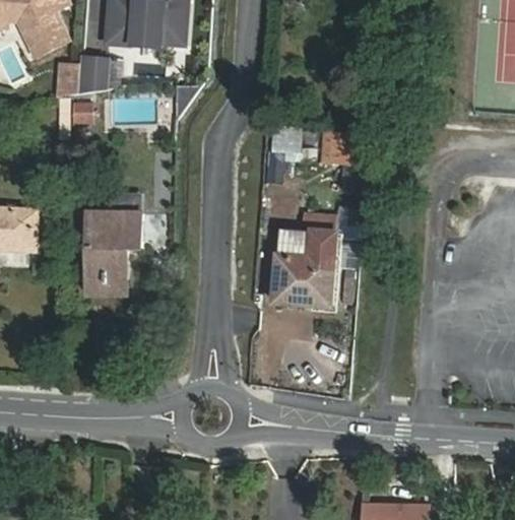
[(0,11),(8,12),(16,22),(33,55),(66,39),(53,11),(66,4),(64,0),(0,0),(0,11)]
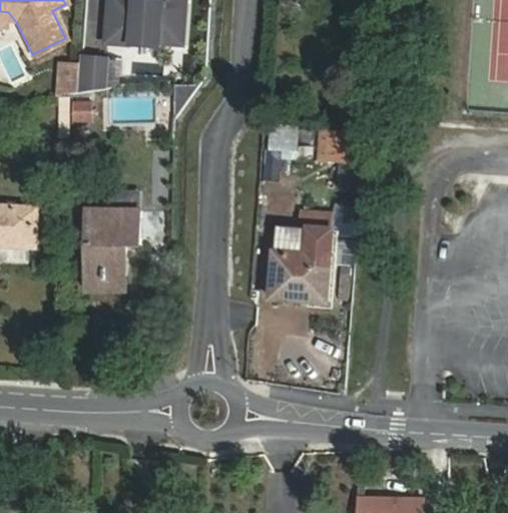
[(134,0),(111,0),(111,11),(105,11),(103,32),(129,34),(128,46),(156,47),(156,43),(179,45),(182,0),(145,0),(145,2),(135,1),(134,0)]
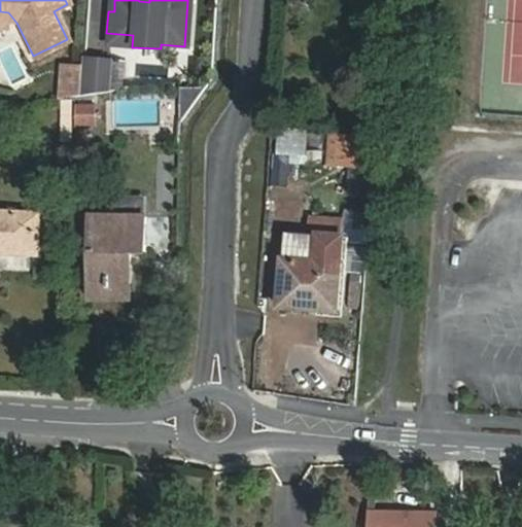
[(0,21),(16,23),(8,12),(0,11),(0,21)]
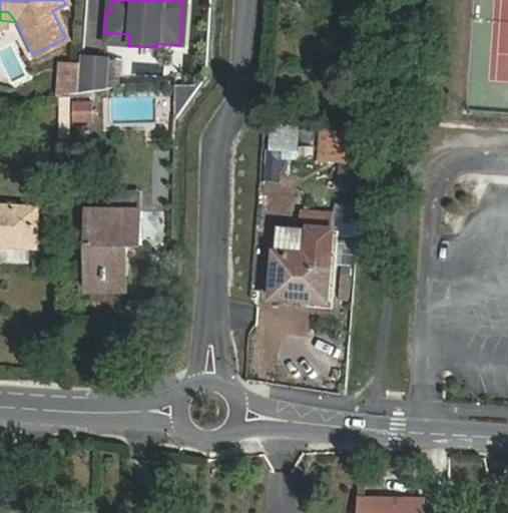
[(129,34),(103,32),(102,44),(128,46),(129,34)]
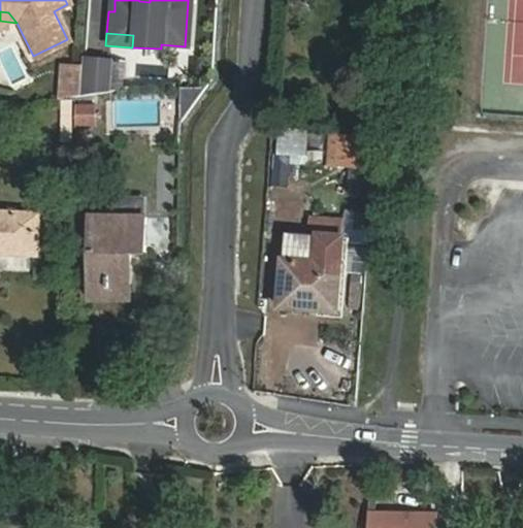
[(97,63),(76,62),(75,71),(74,99),(95,96),(97,63)]
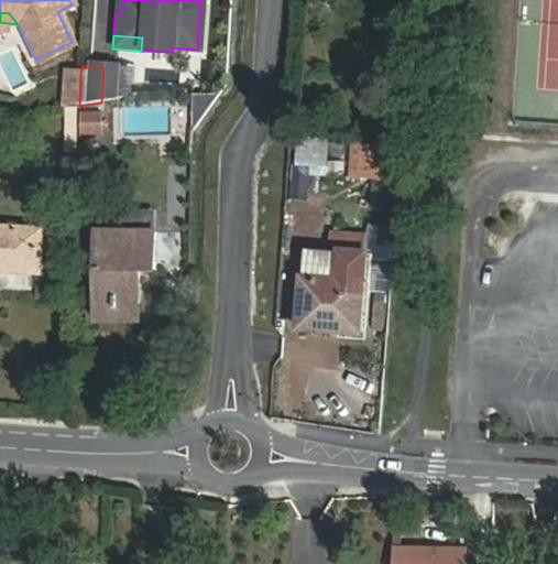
[(112,67),(104,67),(101,102),(110,101),(112,67)]
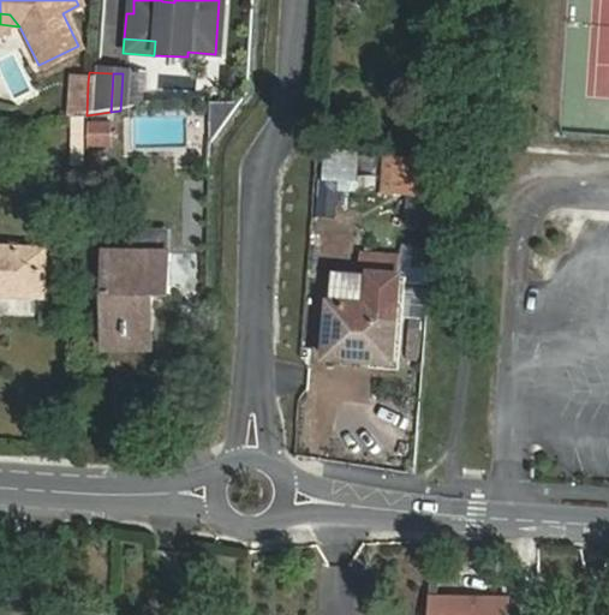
[(88,83),(67,82),(65,118),(87,115),(88,83)]
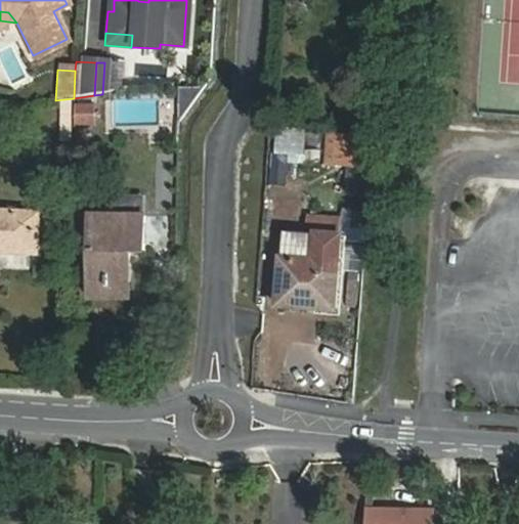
[(91,127),(93,102),(79,101),(79,125),(91,127)]
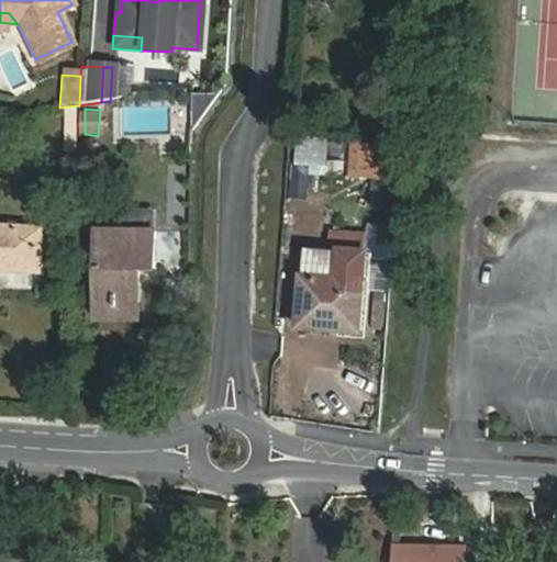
[(319,138),(291,136),(288,180),(315,181),(319,138)]
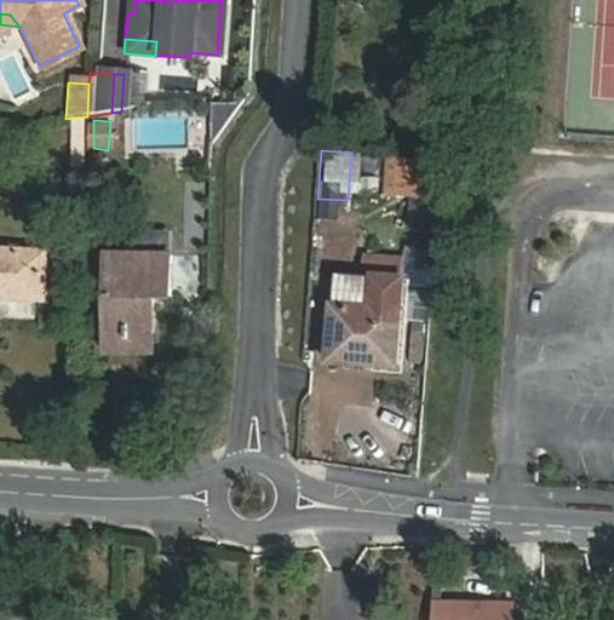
[(440,159),(405,156),(403,193),(437,194),(440,159)]
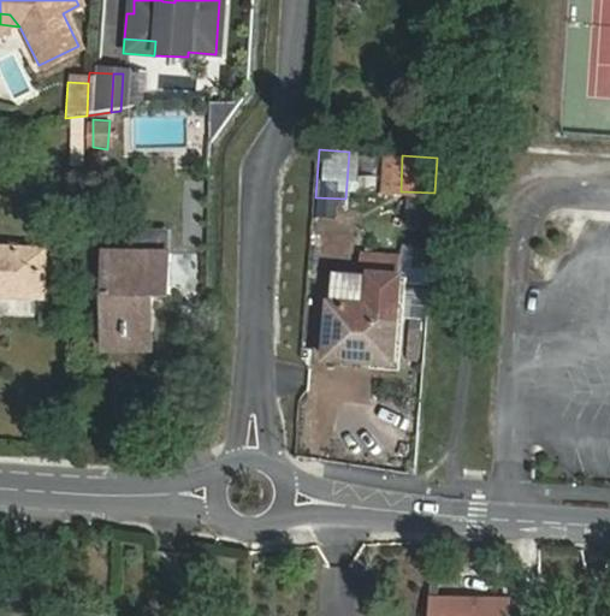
[(0,296),(43,300),(47,249),(0,246),(0,296)]
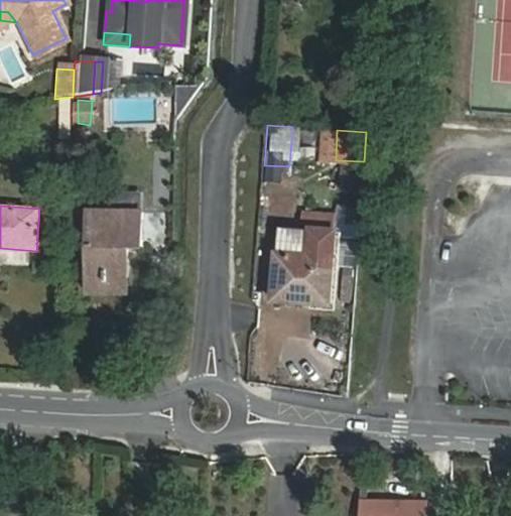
[(140,251),(141,211),(88,208),(84,295),(128,297),(128,251),(140,251)]
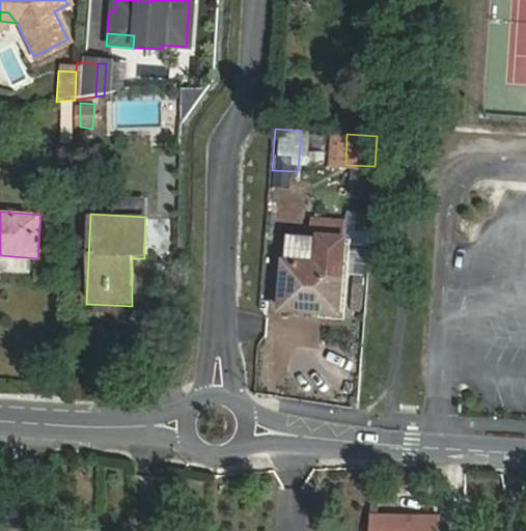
[(339,315),(343,238),(285,233),(282,312),(339,315)]
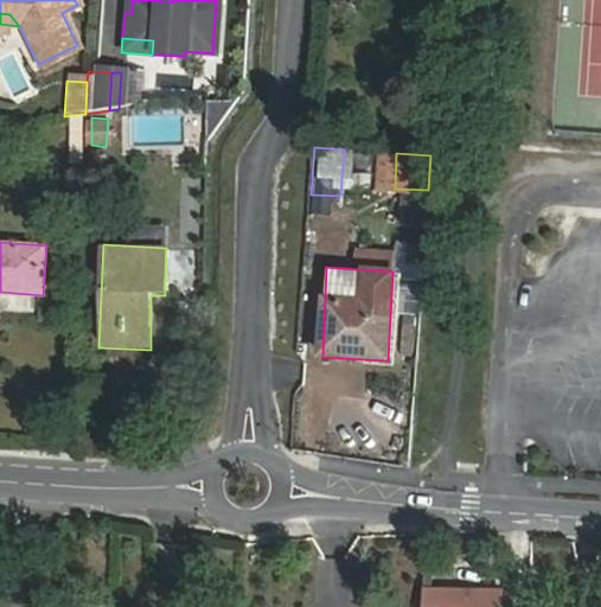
[(420,594),(419,606),(498,606),(499,595),(472,595),(472,601),(460,600),(460,594),(420,594)]
